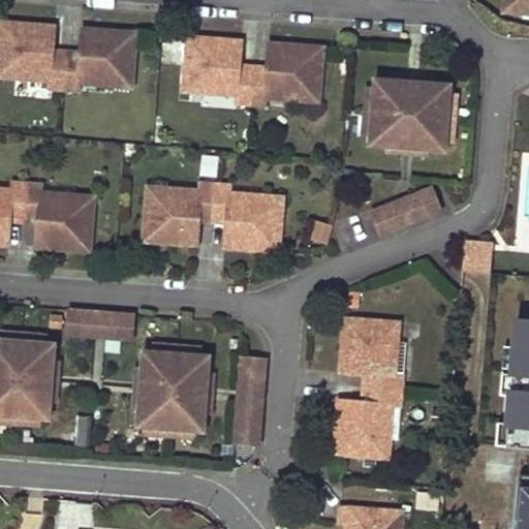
[(528,0),(514,0),(512,10),(528,10),(528,0)]
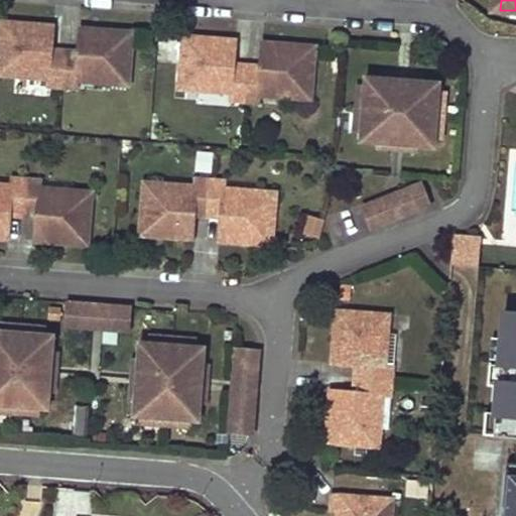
[(52,49),(53,32),(30,30),(30,23),(0,21),(0,25),(0,75),(15,77),(16,70),(49,72),(49,79),(48,87),(76,89),(77,81),(77,74),(111,77),(111,84),(130,85),(134,31),(104,29),(103,36),(80,34),(79,51),(52,49)]
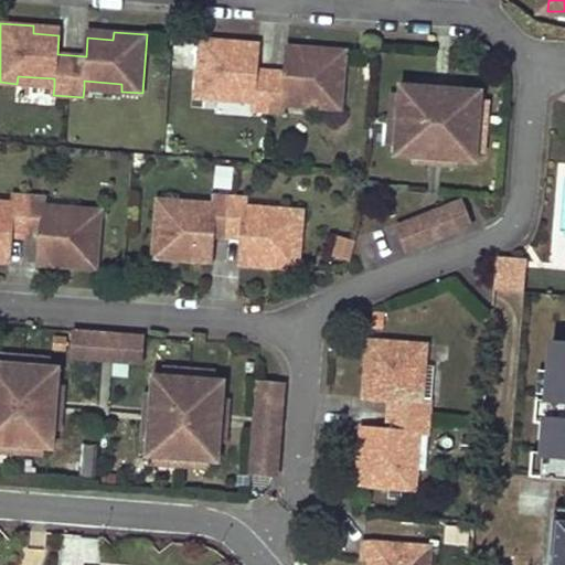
[(59,28),(33,25),(33,33),(59,35),(59,28)]
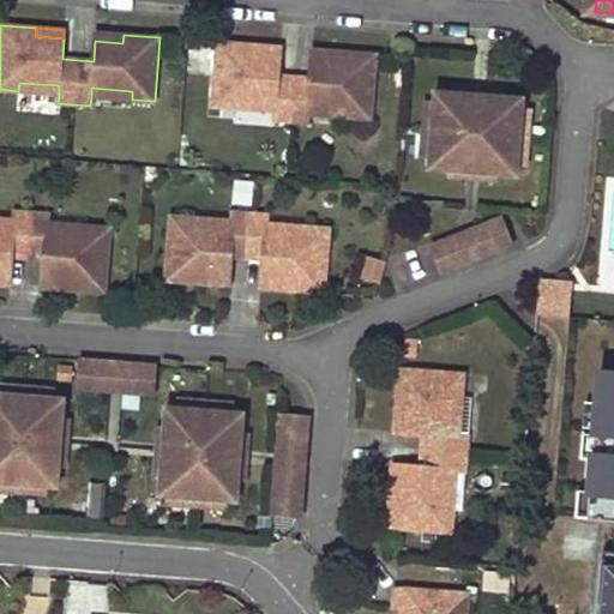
[(96,32),(95,41),(122,43),(124,35),(96,32)]
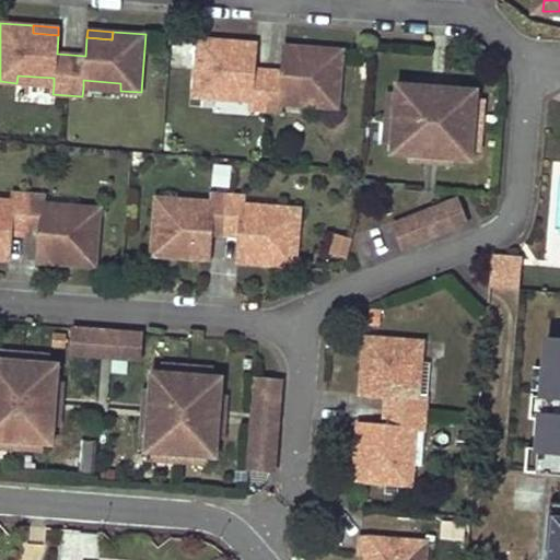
[(311,54),(286,53),(283,71),(255,69),(257,50),(231,48),(232,41),(199,38),(195,96),(216,97),(216,90),(253,93),(253,101),(252,108),(281,111),(282,103),(282,95),(319,98),(318,106),(339,107),(343,49),(312,46),(311,54)]
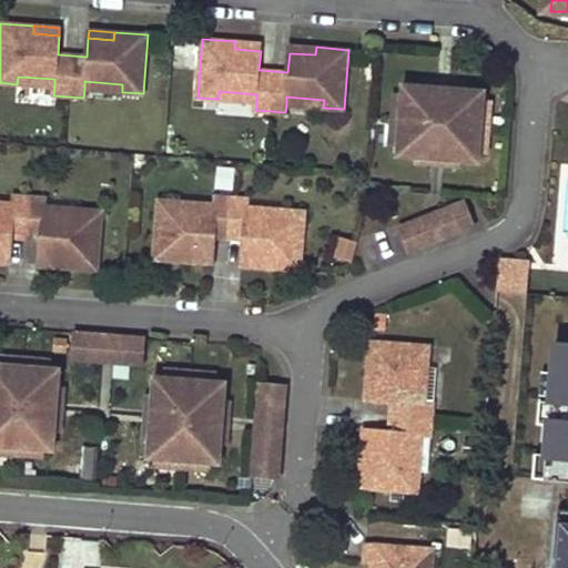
[(261,43),(235,41),(234,49),(261,51),(261,43)]
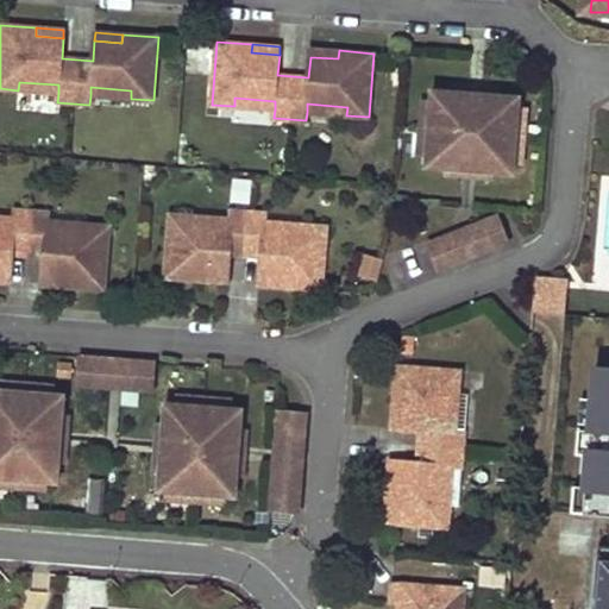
[(311,49),(311,57),(338,58),(339,50),(311,49)]
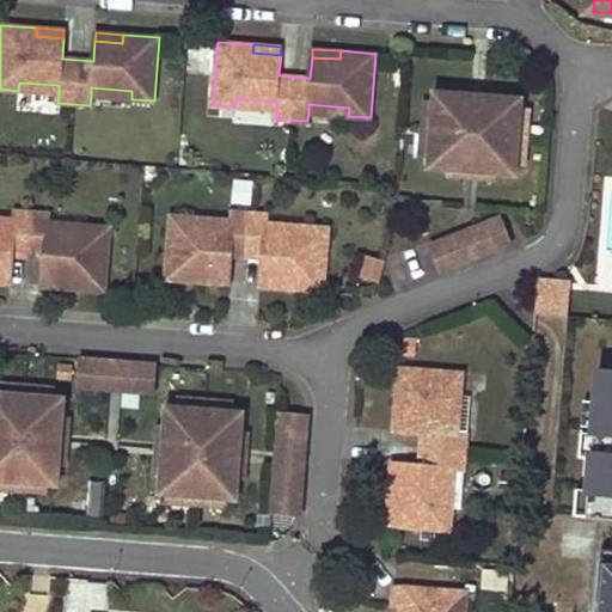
[(19,83),(18,91),(59,93),(59,85),(19,83)]
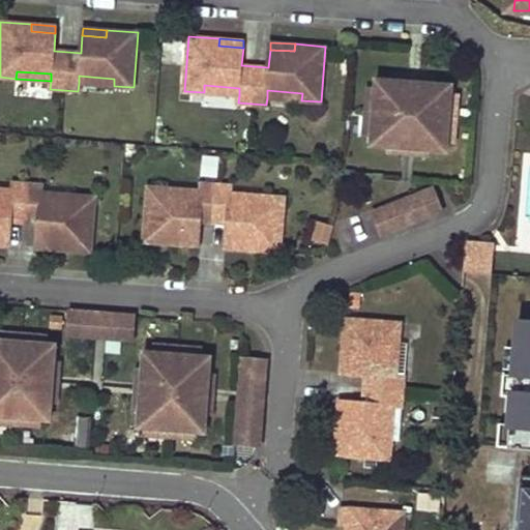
[(79,83),(114,86),(114,79),(79,76),(79,83)]
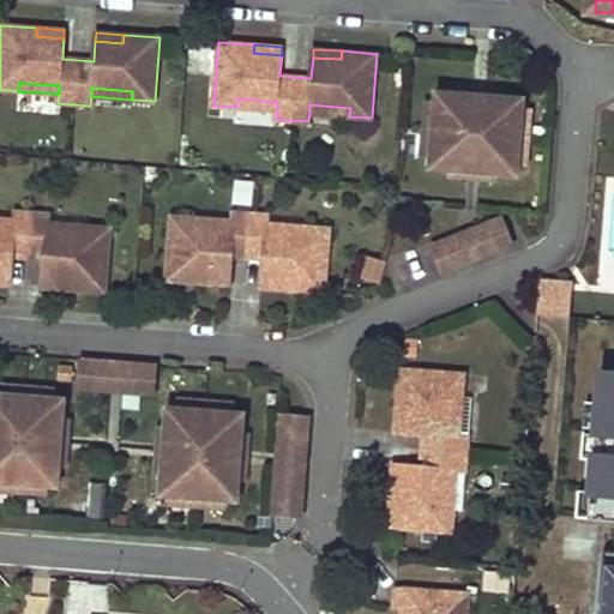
[(477,100),(479,89),(458,88),(458,95),(458,98),(477,100)]
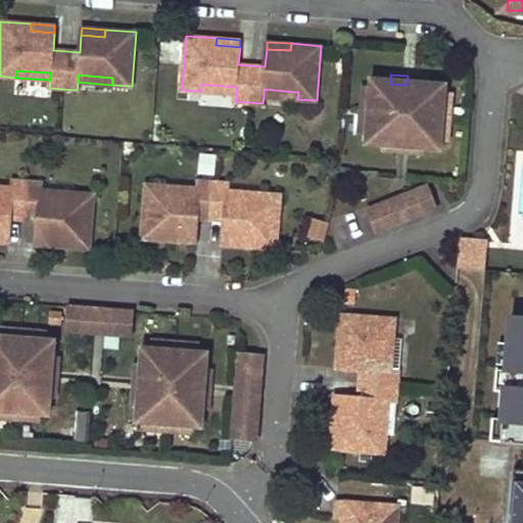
[(408,76),(407,85),(423,87),(424,83),(424,77),(408,76)]
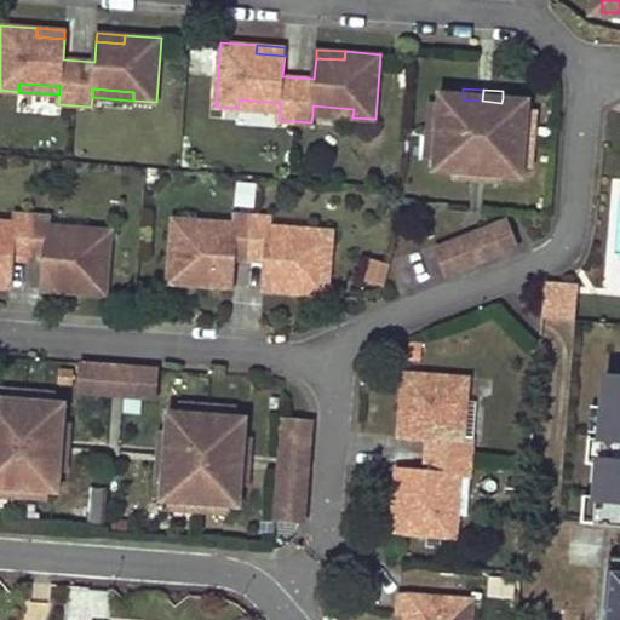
[(526,114),(527,101),(503,98),(501,103),(482,101),(463,99),(463,96),(438,93),(437,107),(435,132),(432,158),(432,171),(457,172),(457,168),(476,170),(497,172),(495,176),(520,178),(521,165),(523,139),(526,114)]
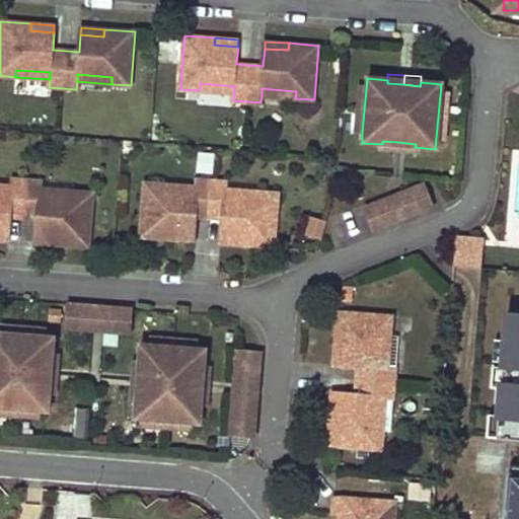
[(200,83),(200,90),(234,93),(234,86),(200,83)]
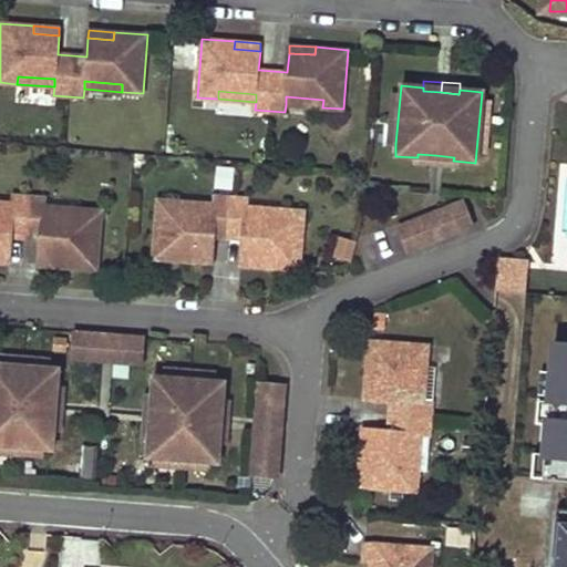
[(286,104),(322,107),(323,100),(286,96),(286,104)]
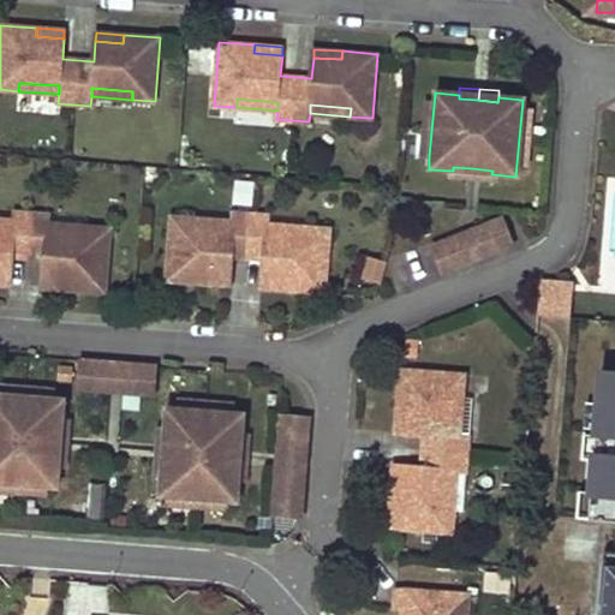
[(434,106),(425,105),(424,130),(431,131),(434,106)]
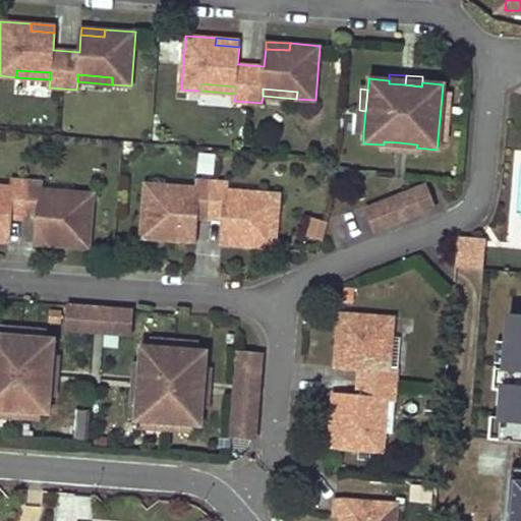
[(442,96),(440,117),(446,117),(448,96),(442,96)]
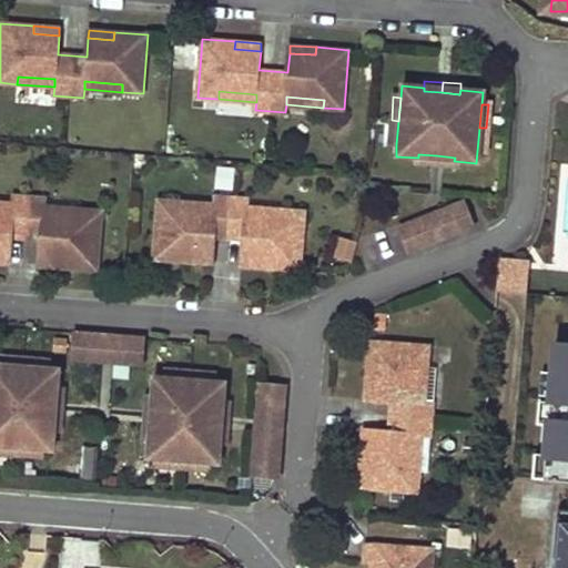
[(398,121),(392,120),(389,143),(396,144),(398,121)]
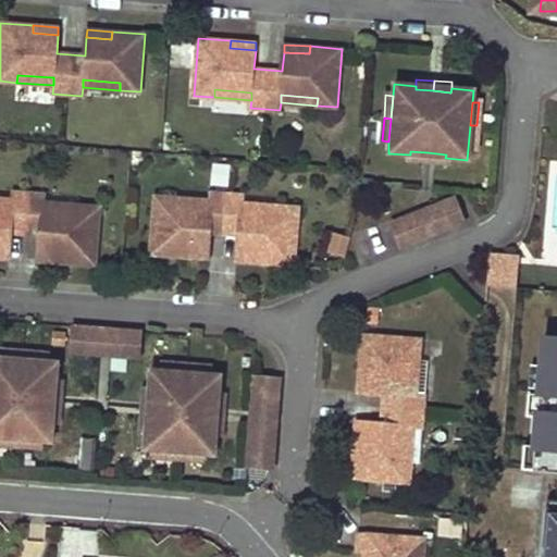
[(477,125),(470,125),(468,148),(475,148),(477,125)]
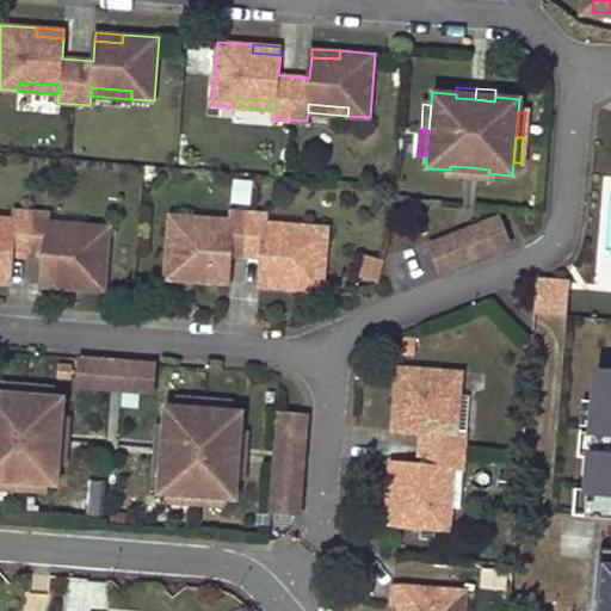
[(468,179),(469,167),(450,166),(450,170),(449,177),(468,179)]
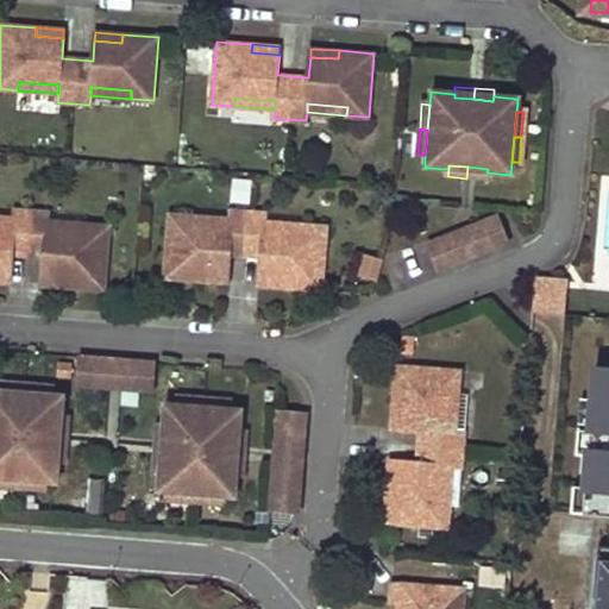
[(468,167),(466,179),(487,180),(487,173),(488,169),(468,167)]
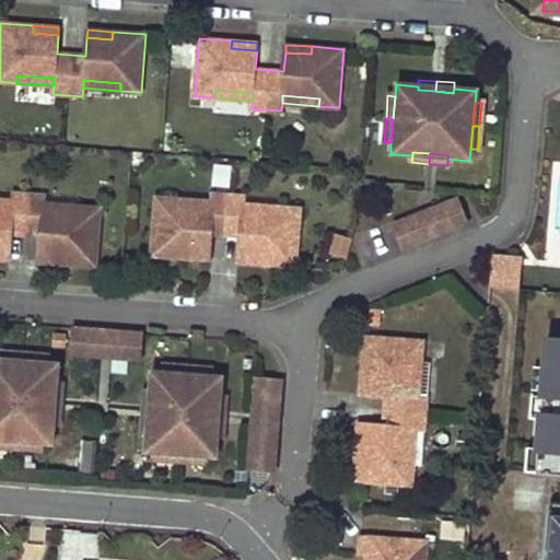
[(230,185),(231,164),(214,163),(213,185),(230,185)]
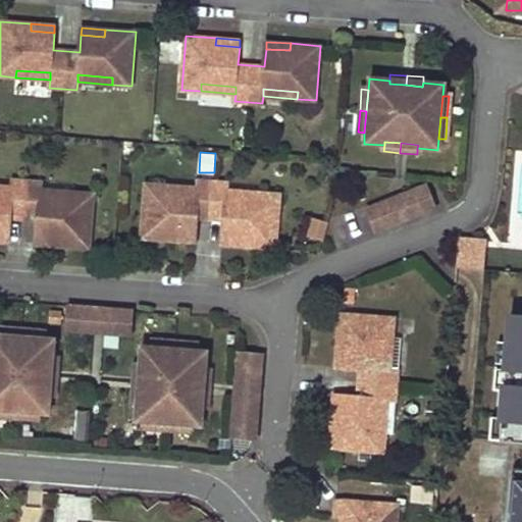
[(0,233),(8,235),(9,217),(36,219),(34,237),(58,238),(57,245),(88,248),(92,193),(72,192),(72,199),(38,196),(38,189),(39,181),(25,180),(11,179),(11,187),(10,194),(0,193),(0,233)]
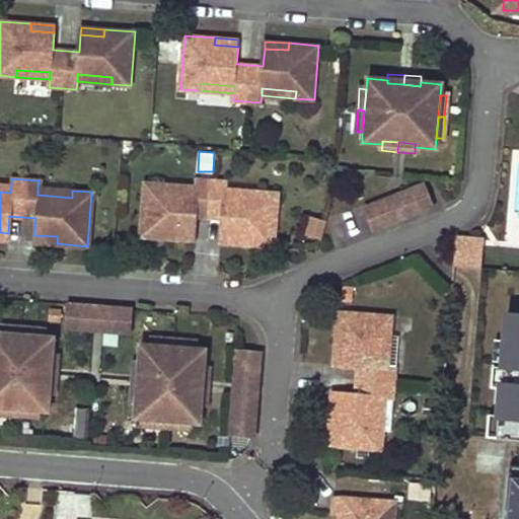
[(168,232),(193,234),(195,217),(220,219),(219,236),(243,238),(242,245),(272,247),(277,194),(257,192),(257,199),(222,197),(223,190),(224,181),(210,180),(197,179),(196,188),(196,195),(161,192),(161,184),(143,183),(139,237),(168,239),(168,232)]
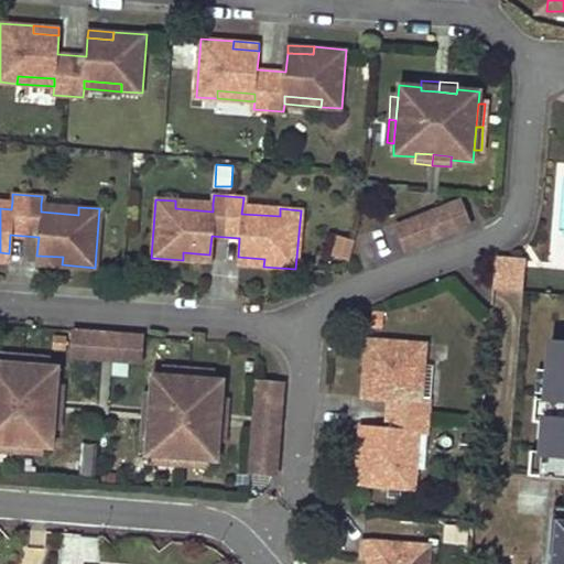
[(12,202),(0,201),(0,208),(11,209),(12,202)]
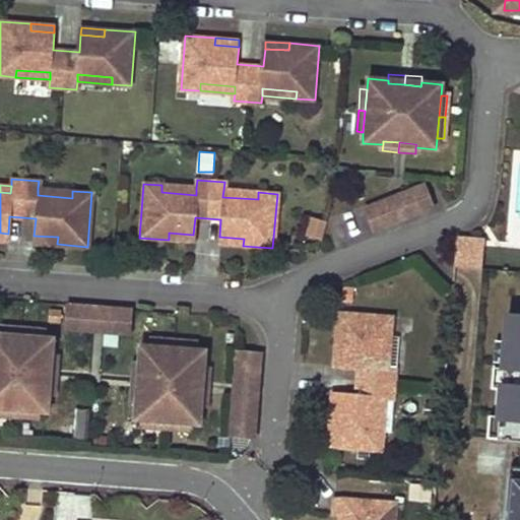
[(196,188),(161,185),(161,192),(196,195),(196,188)]
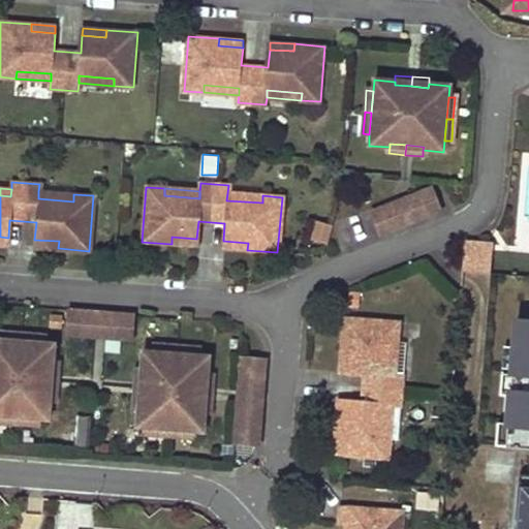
[(381,234),(440,211),(431,189),(372,212),(381,234)]
